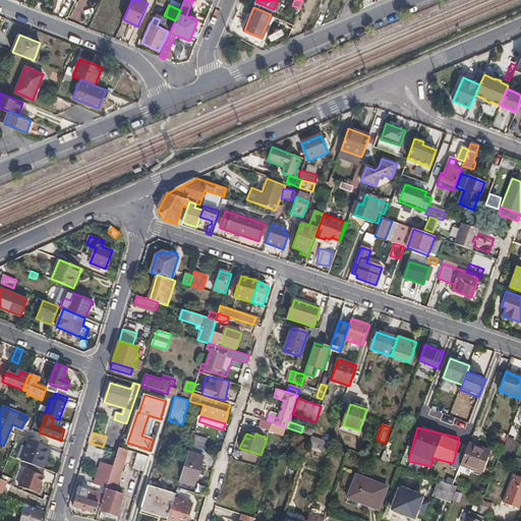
[(190,446),(204,450),(207,440),(193,436),(190,446)]
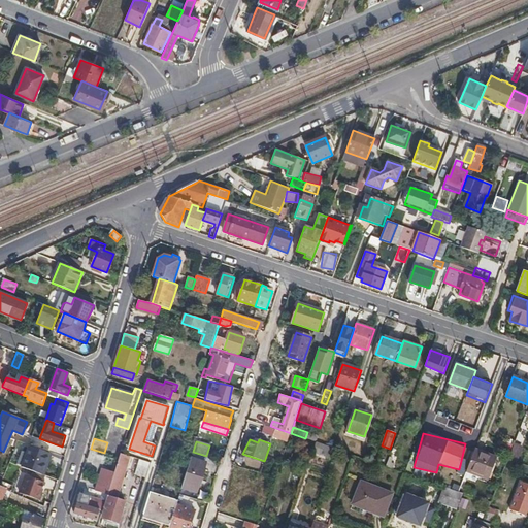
[(24,474),(18,492),(35,499),(44,475),(41,474),(50,454),(31,447),(23,467),(32,471),(30,476),(24,474)]
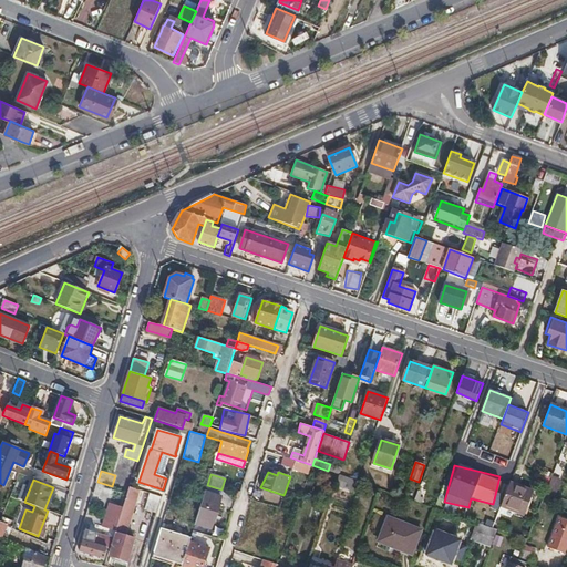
[(511,483),(502,506),(524,515),(533,492),(511,483)]
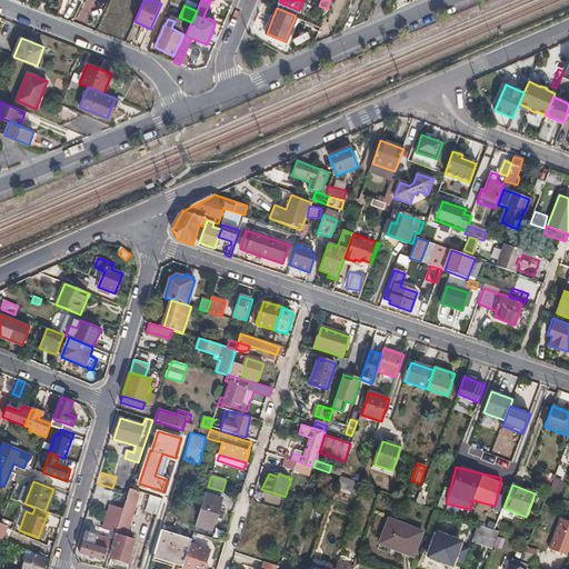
[(220,498),(222,491),(208,487),(206,493),(220,498)]
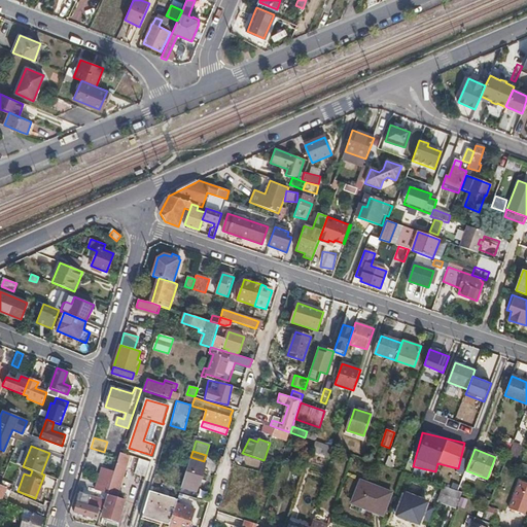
[(120,453),(119,457),(111,483),(104,506),(107,507),(104,518),(118,522),(125,500),(115,497),(129,455),(120,453)]
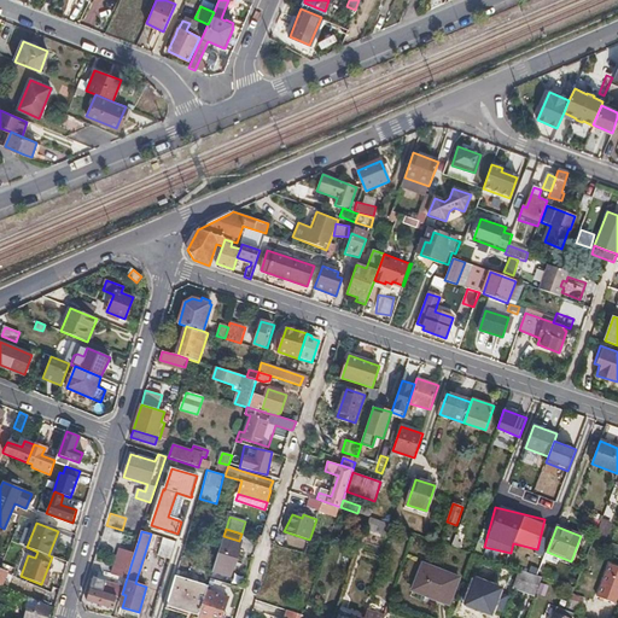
[(223,536),(213,571),(231,577),(242,542),(239,541),(223,536)]
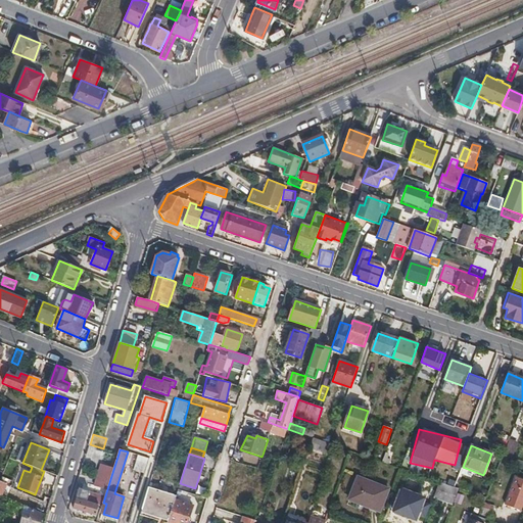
[(418,466),(415,473),(425,476),(428,469),(418,466)]
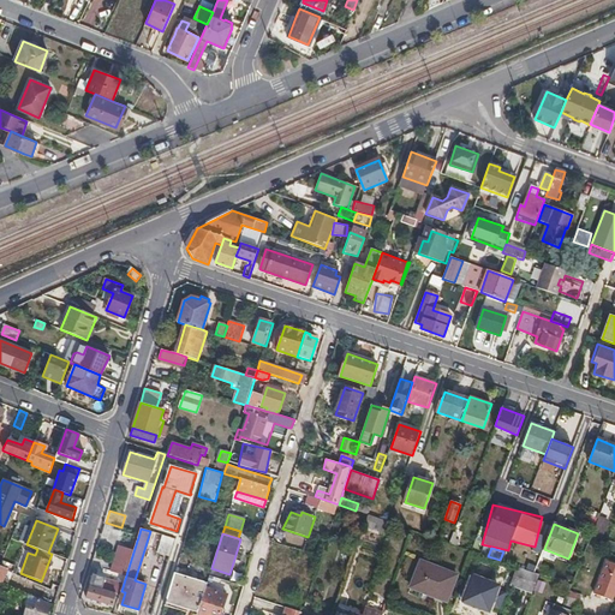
[(512,555),(509,563),(518,567),(535,573),(539,562),(525,557),(521,559),(512,555)]
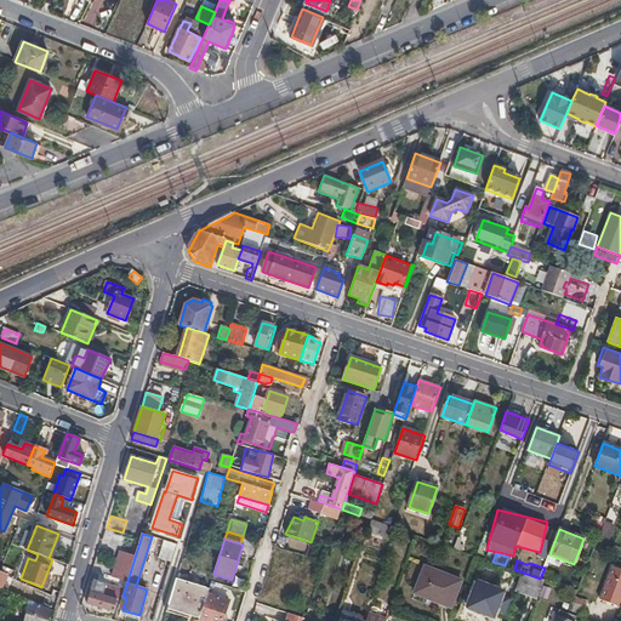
[(118,600),(120,602),(123,597),(131,569),(118,565),(114,577),(121,580),(118,593),(117,593),(114,599),(103,597),(107,585),(95,581),(87,604),(114,613),(118,600)]
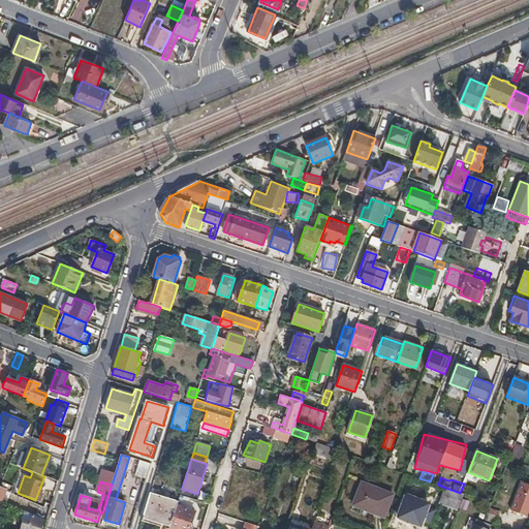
[(363,483),(353,504),(373,512),(375,507),(386,511),(393,495),(363,483)]
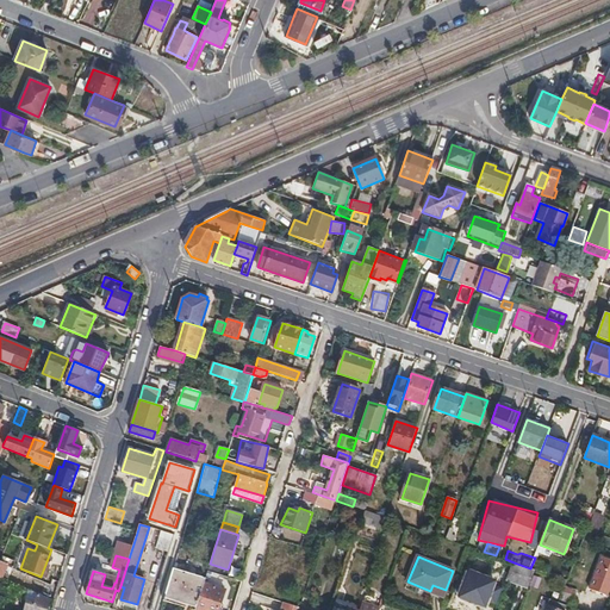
[(597,571),(590,590),(608,596),(609,591),(609,560),(602,558),(597,571)]
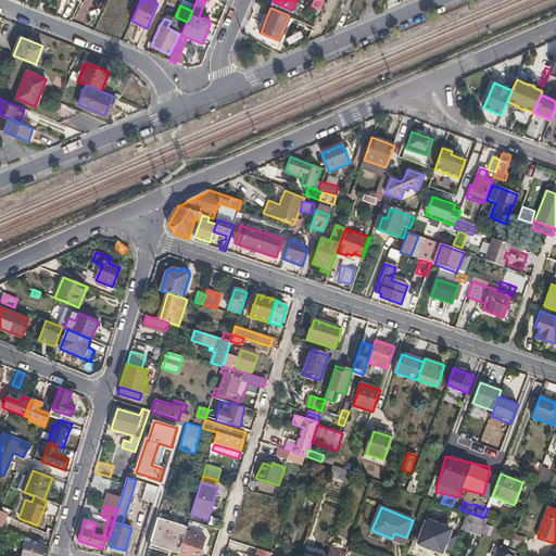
[(468,513),(462,529),(481,536),(489,519),(483,518),(468,513)]
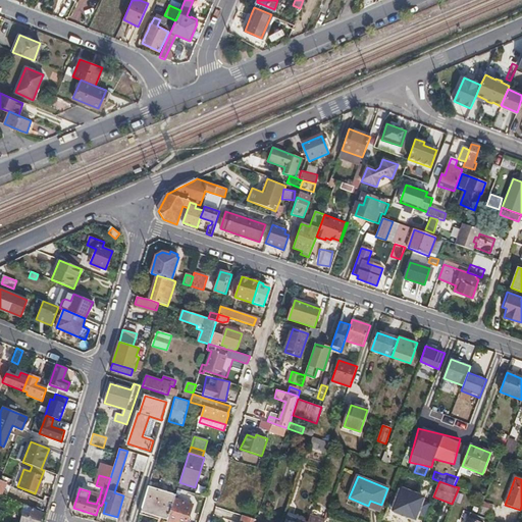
[(147,487),(141,509),(163,516),(162,521),(165,521),(166,521),(174,500),(175,496),(147,487)]
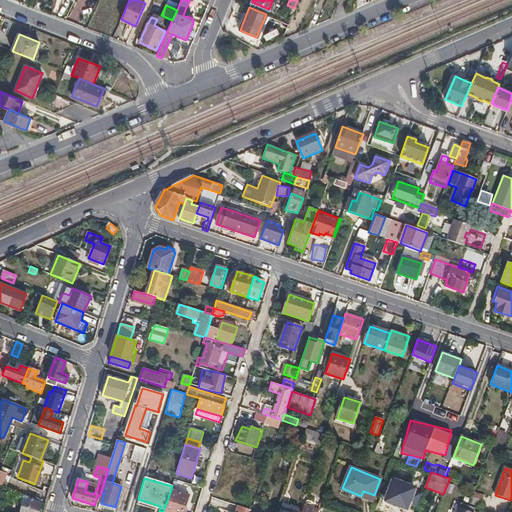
[(163,511),(183,511),(189,496),(171,490),(163,511)]
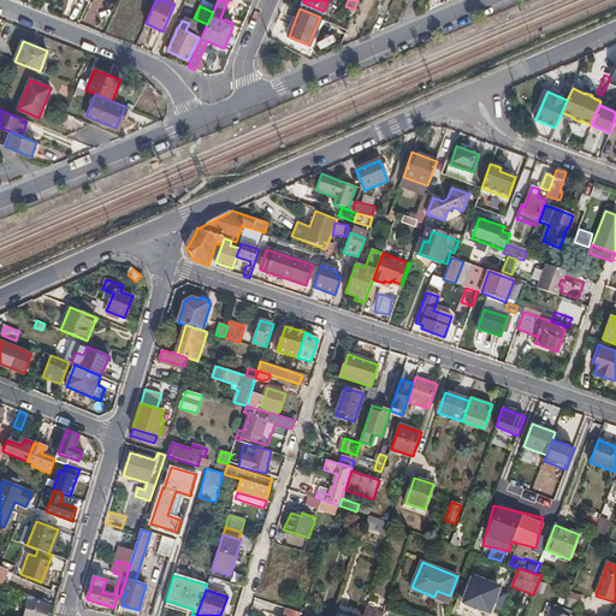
[(568,591),(564,605),(575,608),(579,594),(568,591)]
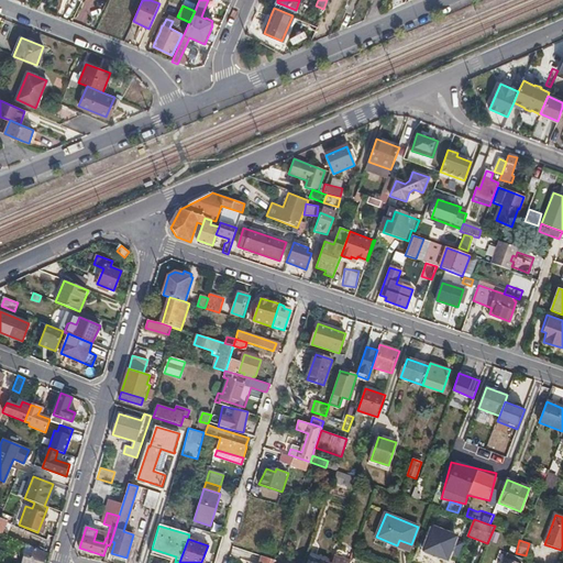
[(35,548),(28,545),(24,556),(32,559),(35,548)]
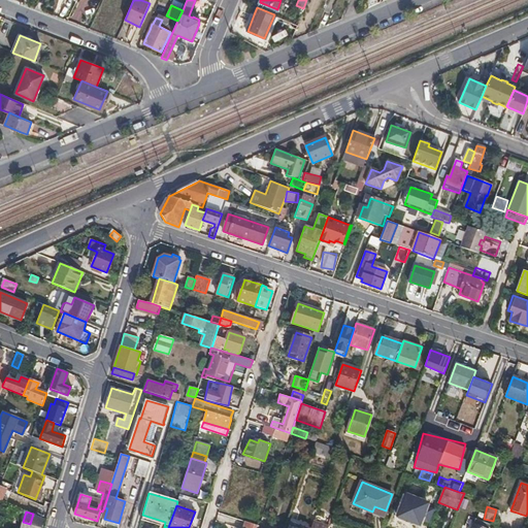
[(40,527),(43,518),(35,515),(33,514),(30,524),(23,522),(21,527),(40,527)]
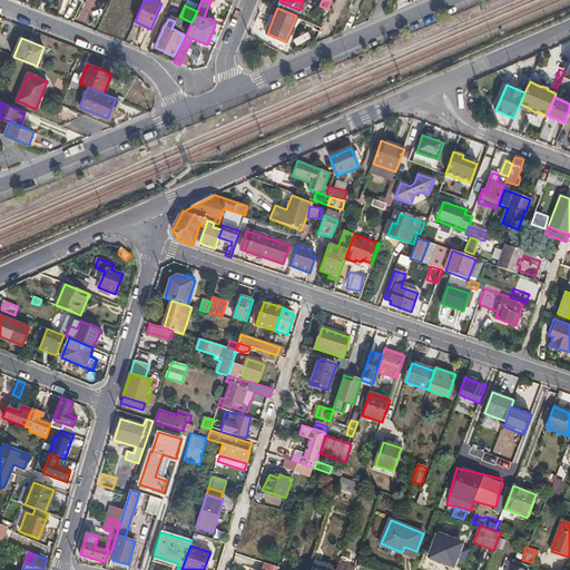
[(333,568),(340,569),(355,569),(357,564),(336,558),(333,568)]
